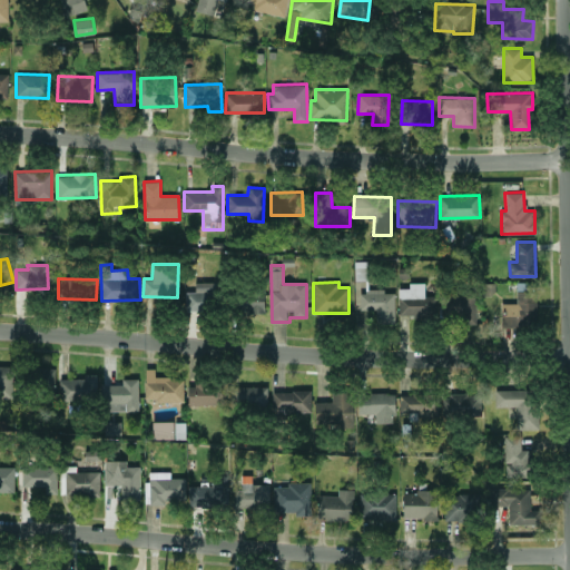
[(399,288),(399,315),(436,314),(435,295),(425,296),(424,282),(409,283),(409,288),(399,288)]
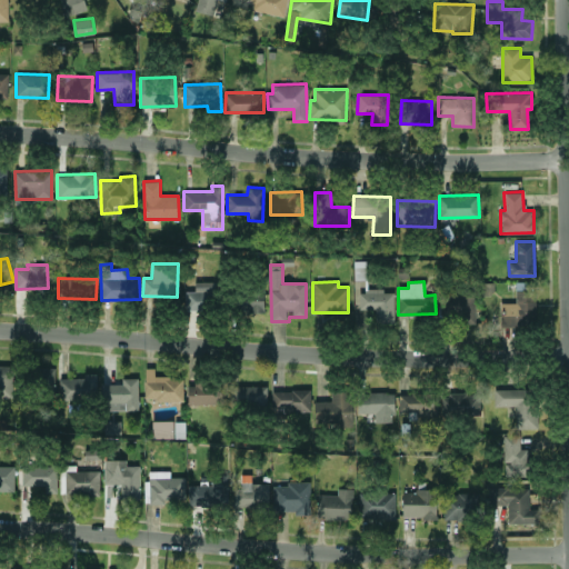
[(395,321),(393,291),(385,292),(385,289),(359,290),(359,309),(375,309),(375,322),(395,321)]
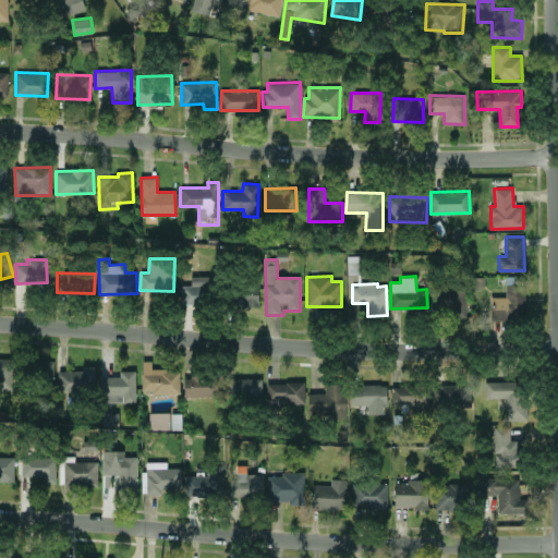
[(181,303),(208,304),(208,286),(182,284),(181,303)]
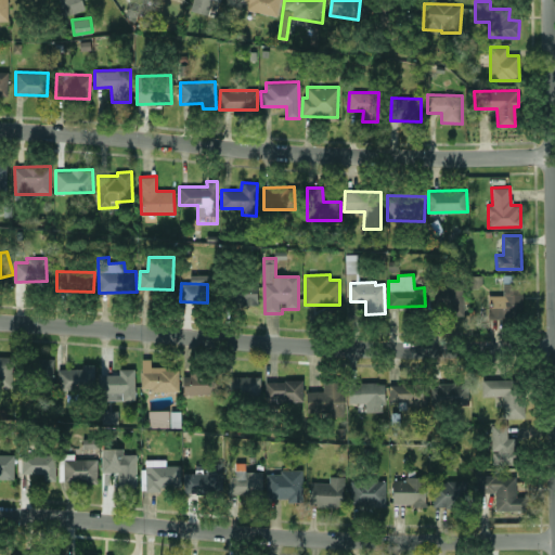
[(257,304),(257,283),(233,283),(232,304),(257,304)]
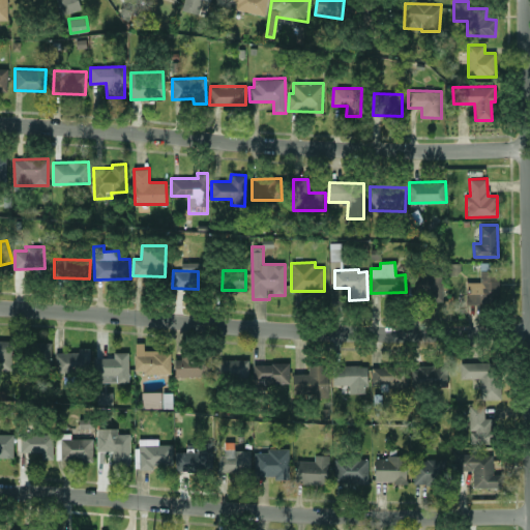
[(466,282),(466,303),(499,302),(498,270),(479,271),(480,282),(466,282)]
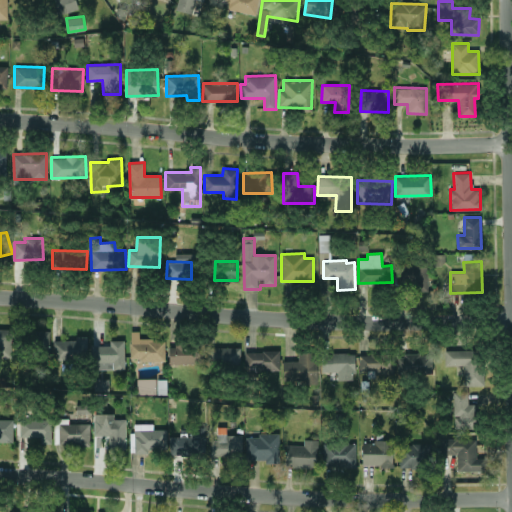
[(427,264),(396,265),(396,283),(415,283),(416,291),(427,291),(427,264)]
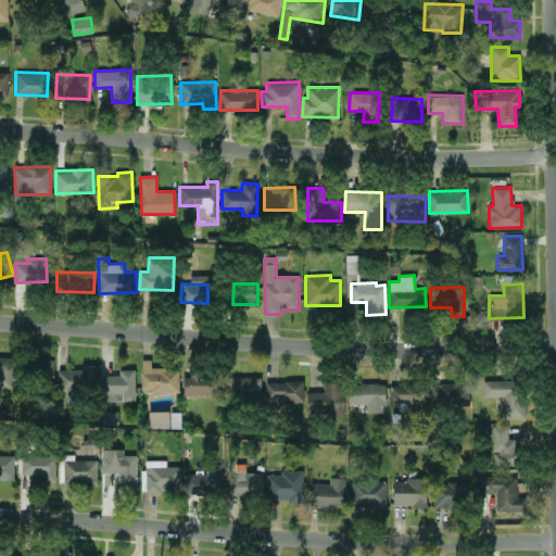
[(0,387),(12,388),(13,357),(0,356),(0,387)]
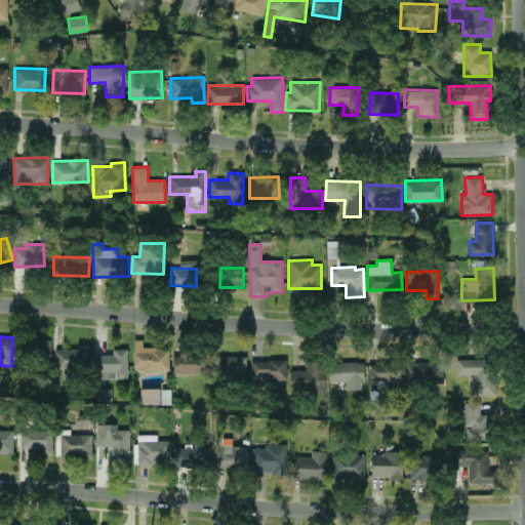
[(50,338),(24,339),(24,364),(51,363),(50,338)]
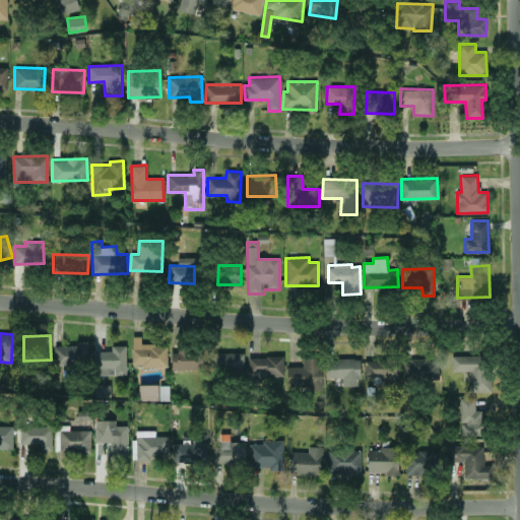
[(168,366),(168,344),(141,344),(141,336),(132,335),(132,366),(168,366)]
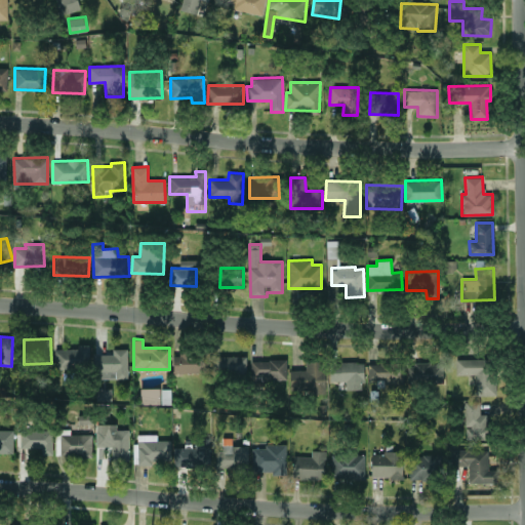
[(54,349),(55,369),(90,368),(89,345),(77,345),(78,349),(54,349)]
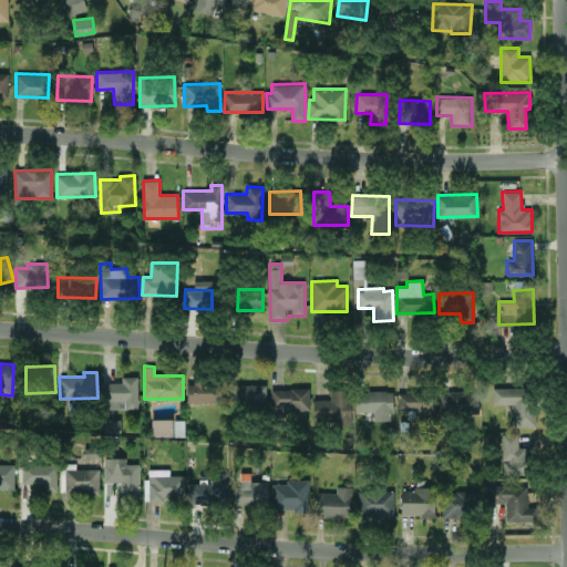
[(107,409),(137,408),(137,377),(121,377),(122,382),(106,382),(107,409)]
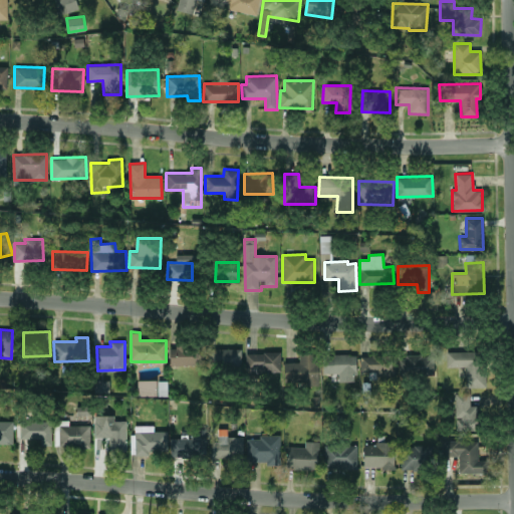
[(169,364),(202,364),(202,346),(169,346),(169,364)]
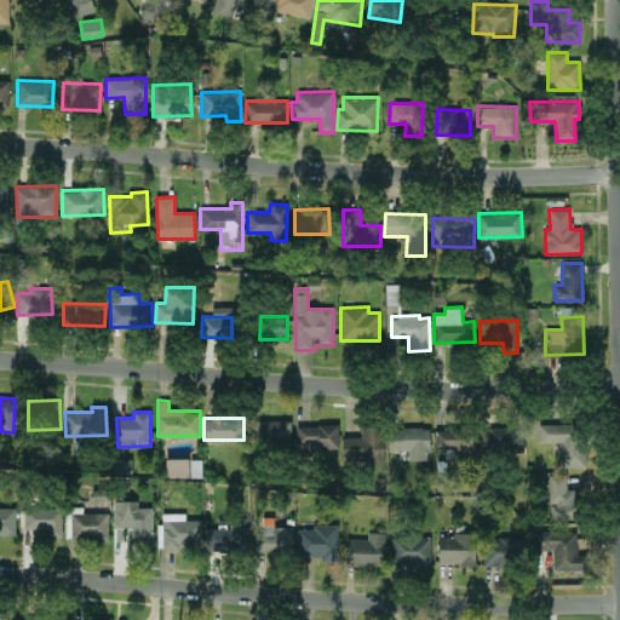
[(251,420),(251,446),(291,447),(291,422),(251,420)]
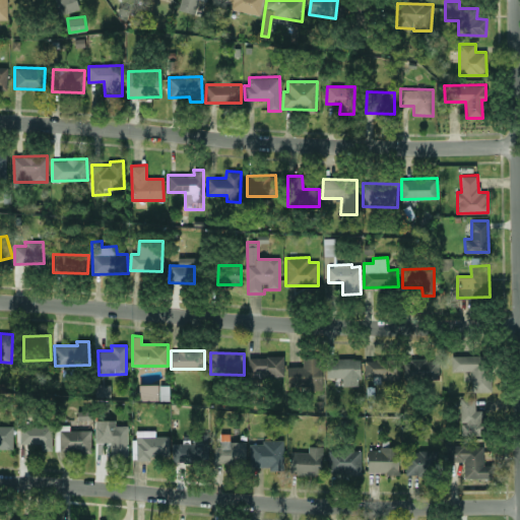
[(451,355),(452,371),(470,371),(470,391),(491,391),(490,354),(451,355)]
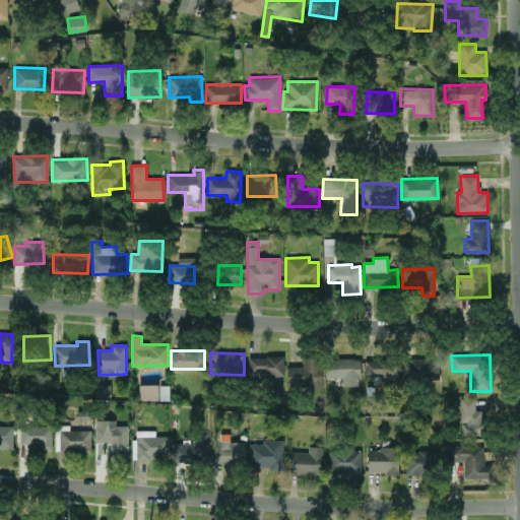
[(283,375),(283,355),(249,356),(249,376),(283,375)]
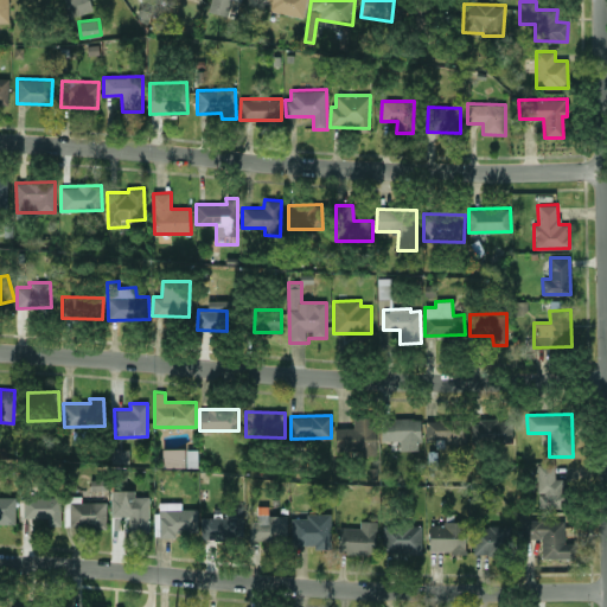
[(353,428),(336,427),(336,452),(376,452),(377,419),(353,417),(353,428)]
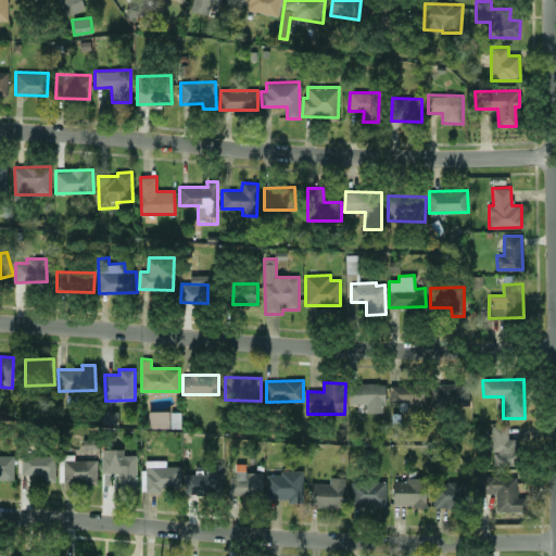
[(384,383),(350,382),(350,403),(366,403),(366,412),(384,413),(384,383)]
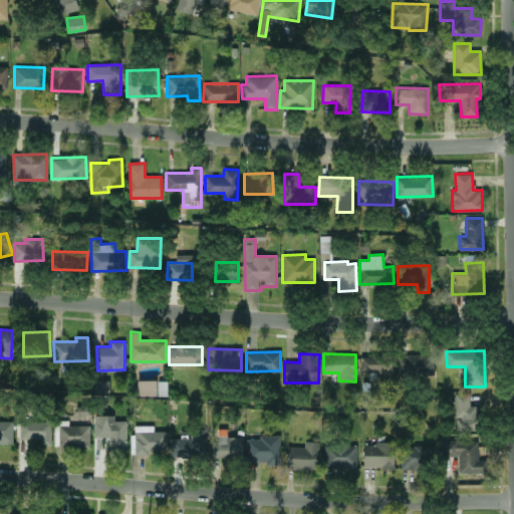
[(434,374),(434,355),(400,354),(399,373),(434,374)]
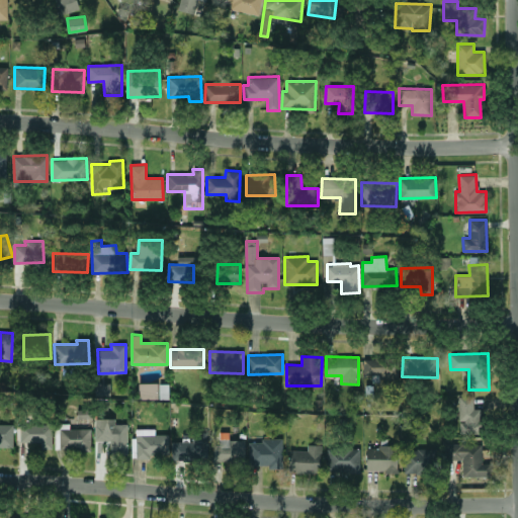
[(396,358),(363,359),(363,377),(396,376),(396,358)]
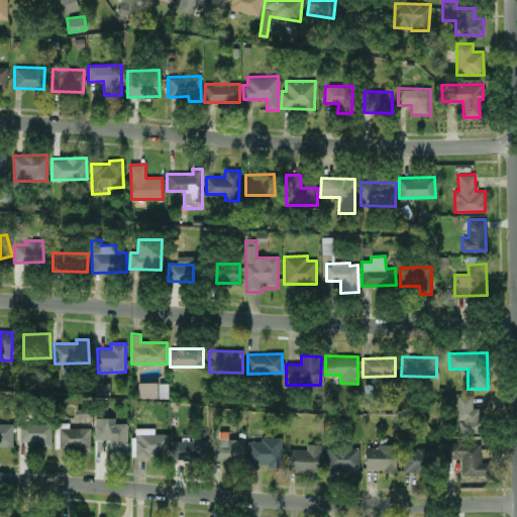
[(168,382),(137,383),(138,398),(168,397),(168,382)]
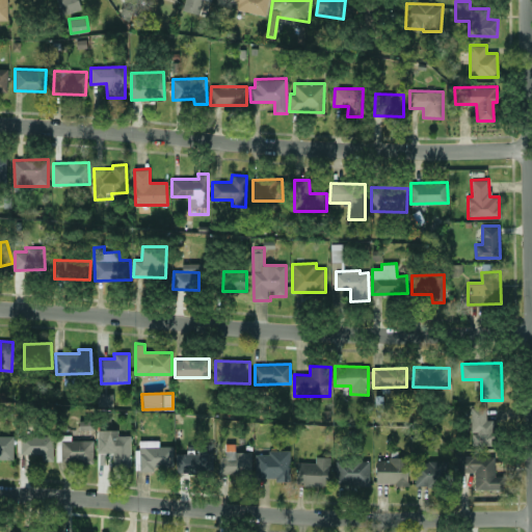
[(493,419),(486,419),(485,407),(471,407),(472,446),(494,445),(493,419)]
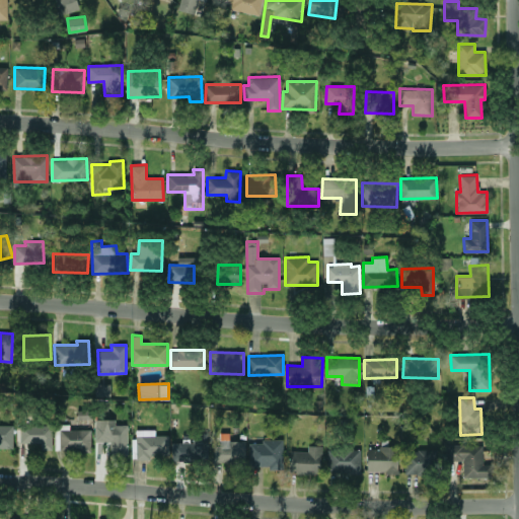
[(127,454),(127,425),(115,424),(115,419),(95,419),(94,441),(109,441),(109,454),(127,454)]
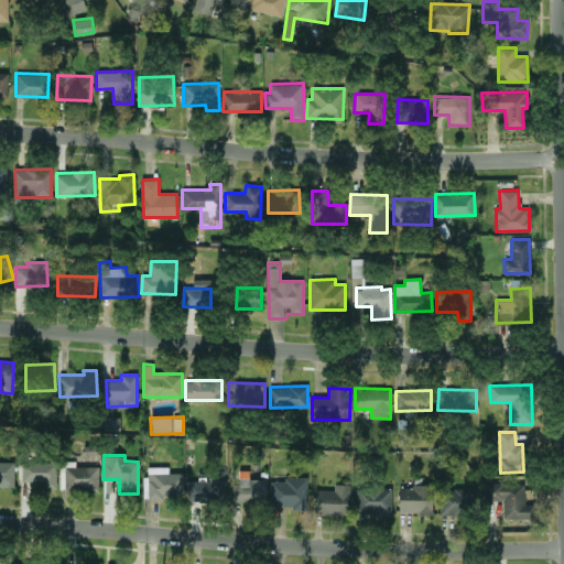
[(14,461),(0,461),(0,486),(14,486),(14,461)]
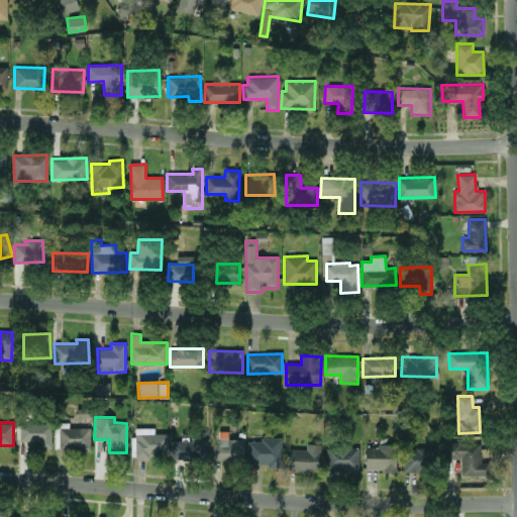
[(90,448),(90,427),(69,427),(69,422),(59,422),(59,449),(90,448)]
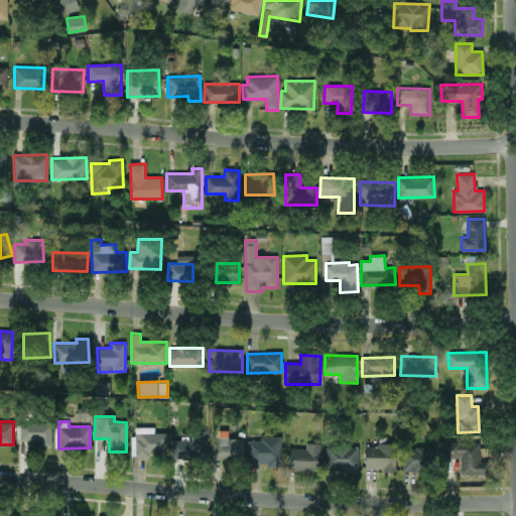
[(51,446),(51,422),(20,422),(20,439),(40,440),(40,446),(51,446)]
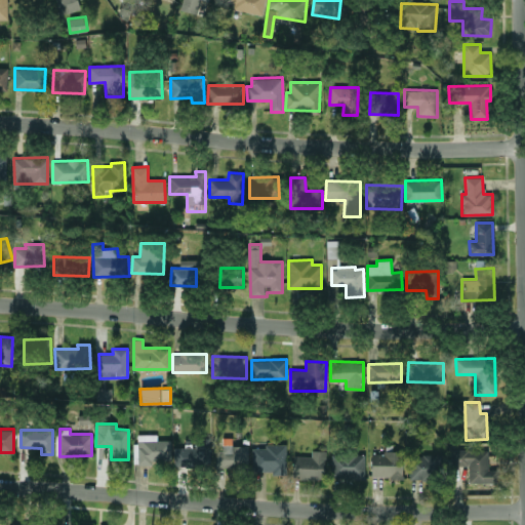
[(157,434),(137,435),(137,463),(168,463),(167,440),(157,440),(157,434)]
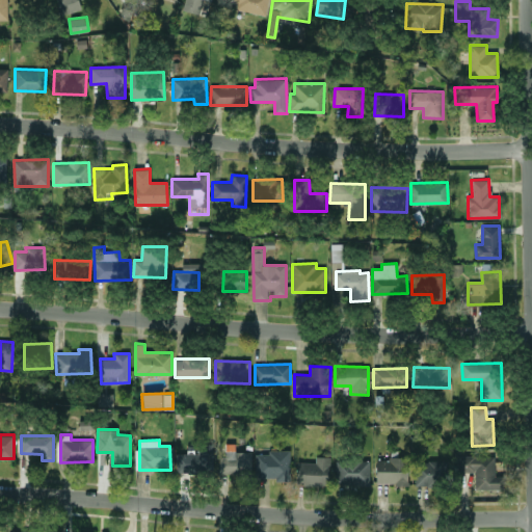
[(251,452),(235,451),(235,444),(225,443),(225,453),(219,453),(219,474),(251,474),(251,452)]
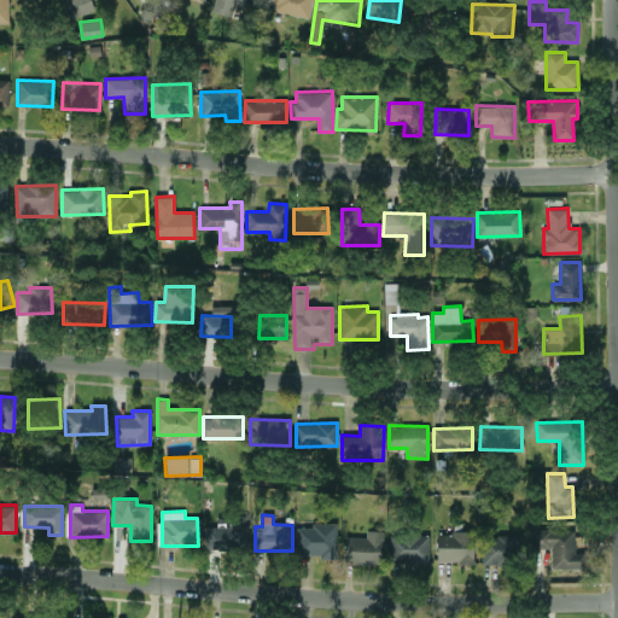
[(336,524),(297,525),(297,554),(321,554),(321,559),(336,558),(336,524)]
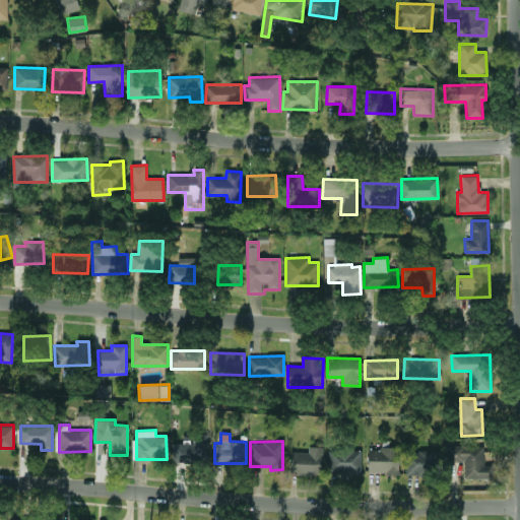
[(174,443),(174,462),(209,461),(209,443),(174,443)]
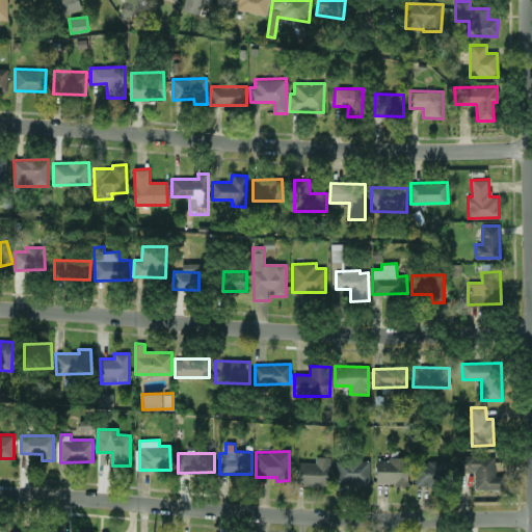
[(329,456),(315,456),(315,462),(297,462),(296,484),(328,485),(329,456)]
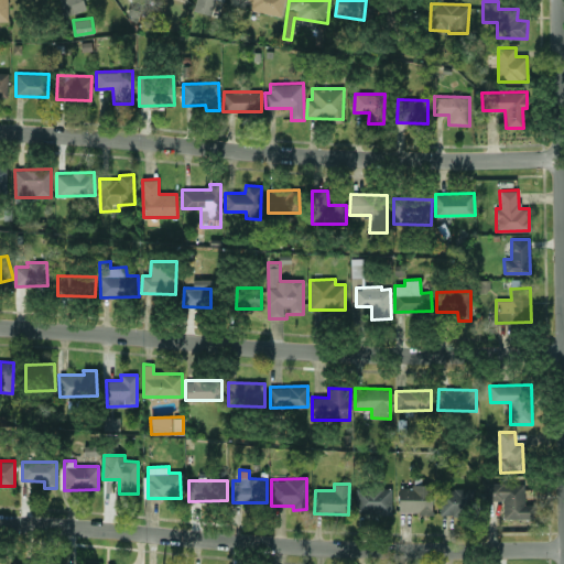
[(524,503),(524,484),(489,484),(489,500),(503,500),(503,518),(534,518),(534,503),(524,503)]
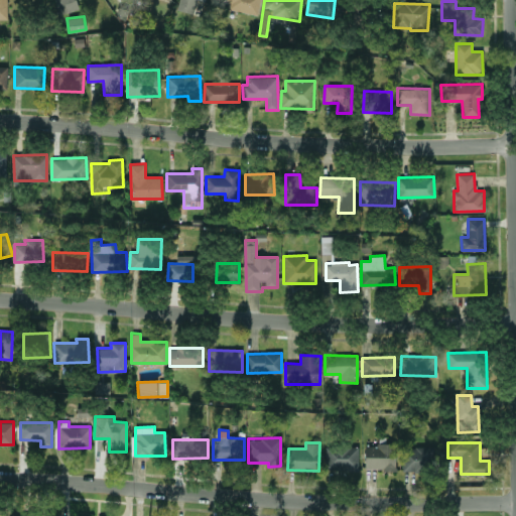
[(396,470),(396,444),(365,443),(365,469),(396,470)]
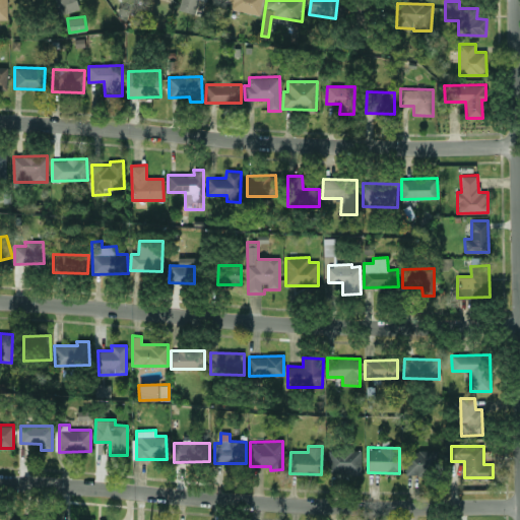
[(361,450),(328,449),(328,473),(361,473),(361,450)]
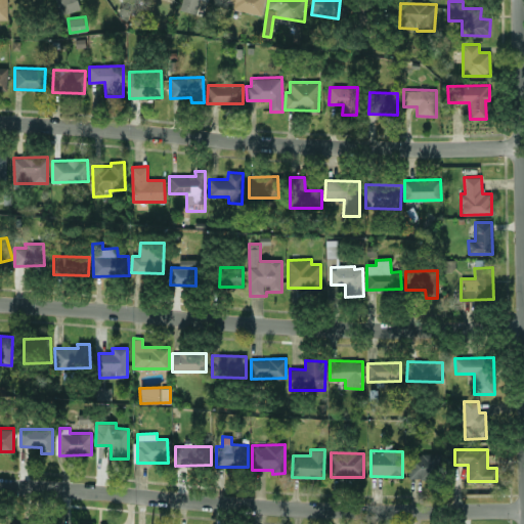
[(436,468),(441,468),(441,454),(409,453),(408,478),(435,479),(436,468)]
